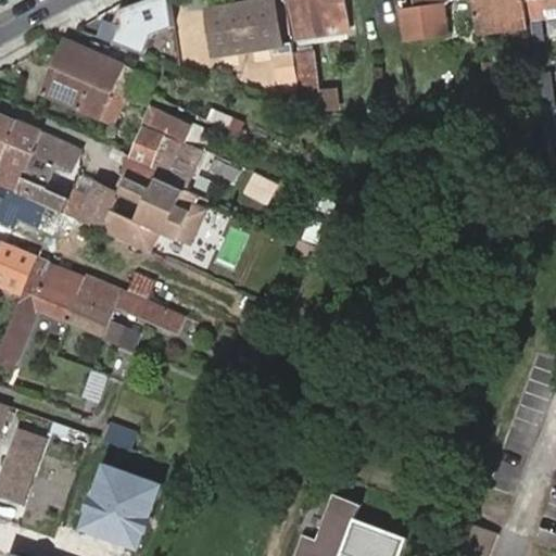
[(99,46),(142,36),(141,33),(175,25),(168,0),(137,0),(91,11),(99,46)]
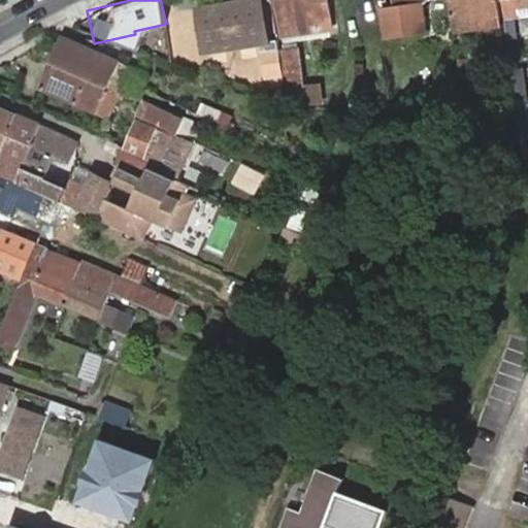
[(203,45),(268,36),(263,0),(256,0),(198,8),(203,45)]
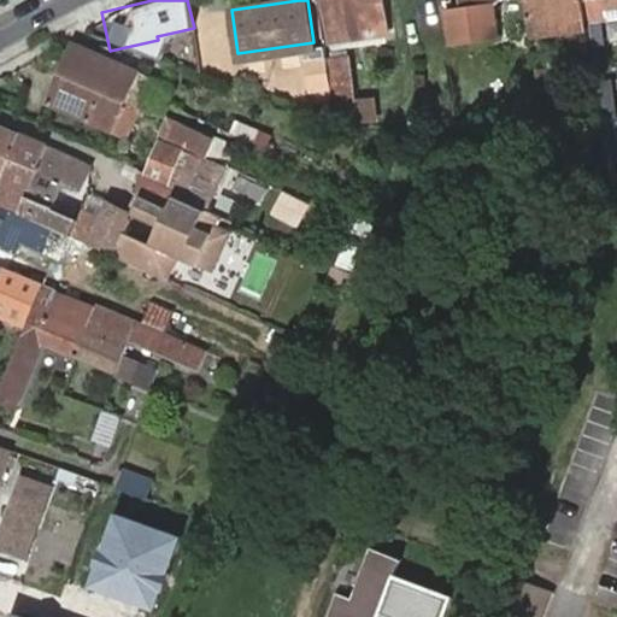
[(388,33),(382,0),(324,0),(331,41),(388,33)]
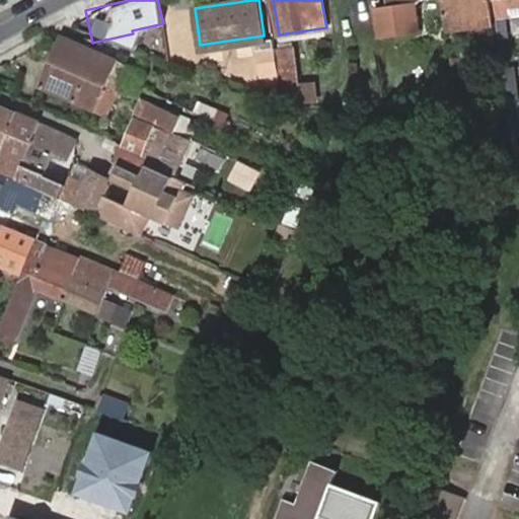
[(490,0),(442,0),(445,17),(446,31),(494,25),(490,0)]
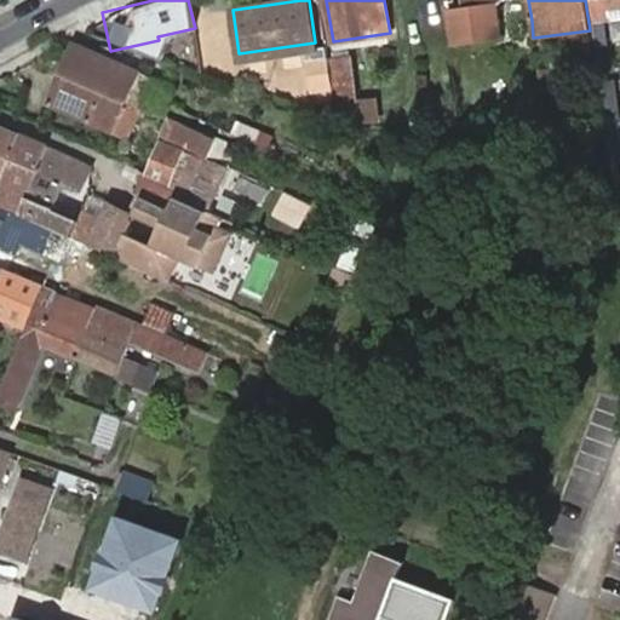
[(590,0),(593,24),(614,22),(610,0),(590,0)]
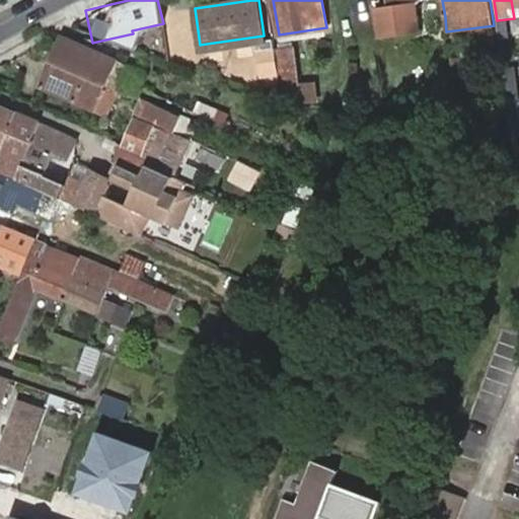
[(395,7),(398,30),(420,28),(416,4),(395,7)]
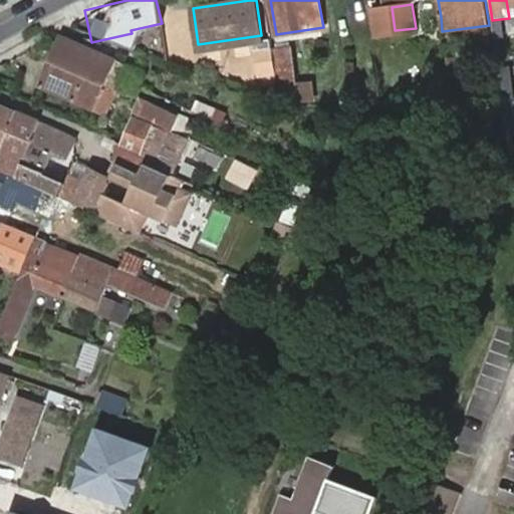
[(381,31),(395,30),(392,7),(378,8),(381,31)]
